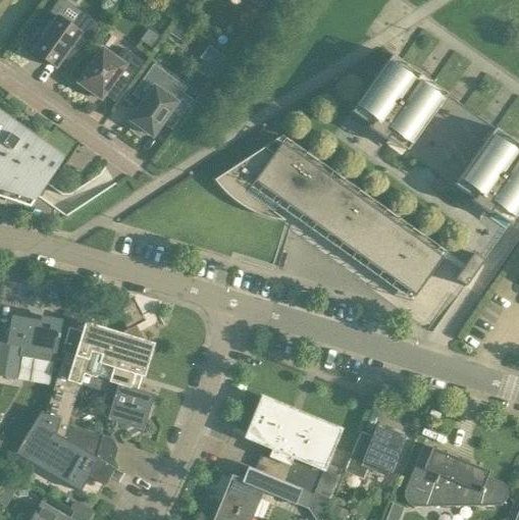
[(81,53),(96,31),(101,24),(83,10),(72,24),(58,14),(43,36),(39,33),(27,51),(44,63),(47,59),(56,66),(70,46),(81,53)]
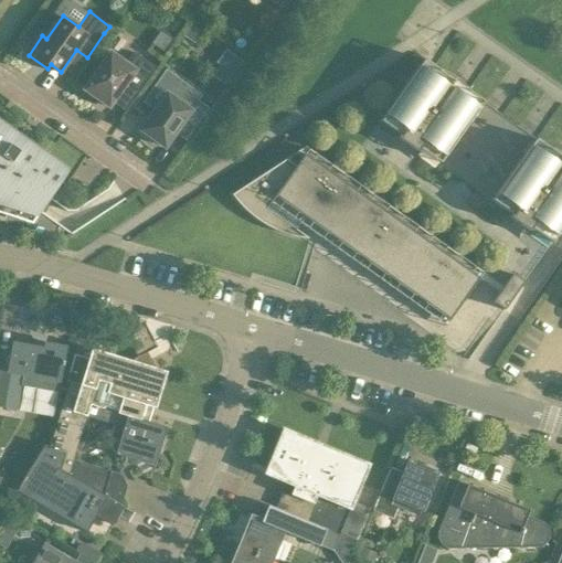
[(125,84),(136,92),(155,65),(135,51),(127,62),(112,51),(103,63),(98,60),(88,73),(93,76),(85,88),(86,89),(84,94),(96,103),(99,98),(109,106),(125,84)]
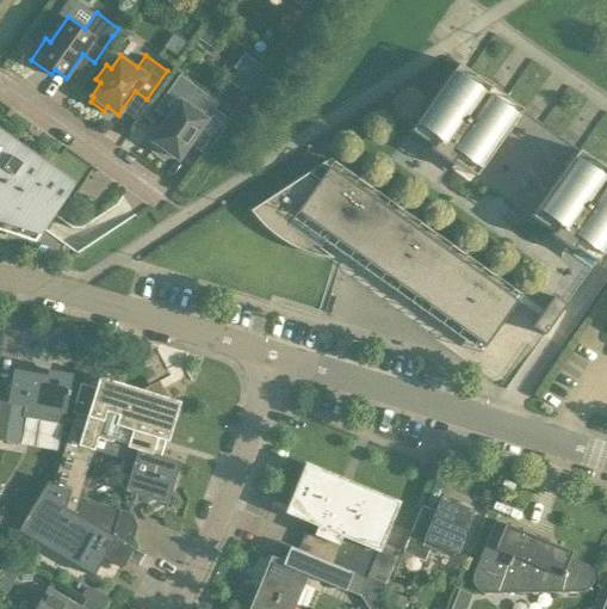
[(606,166),(525,109),(460,62),(417,122),(413,130),(433,145),(432,147),(443,157),(454,164),(457,161),(553,231),(552,233),(563,241),(576,250),(577,247),(598,262),(604,254),(606,250),(606,166)]
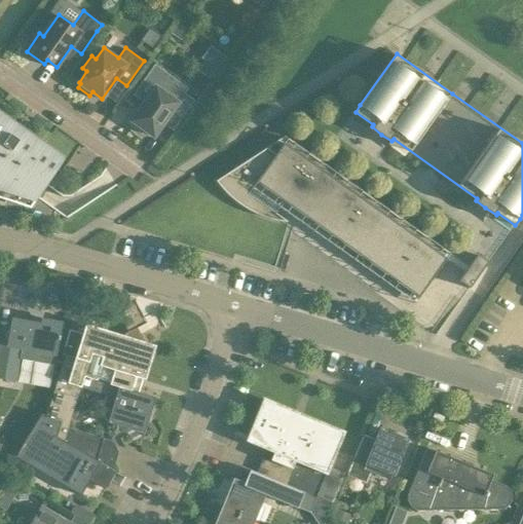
[(167,116),(178,123),(195,99),(175,84),(167,94),(156,85),(141,107),(139,105),(127,120),(143,132),(145,128),(154,136),(167,116)]
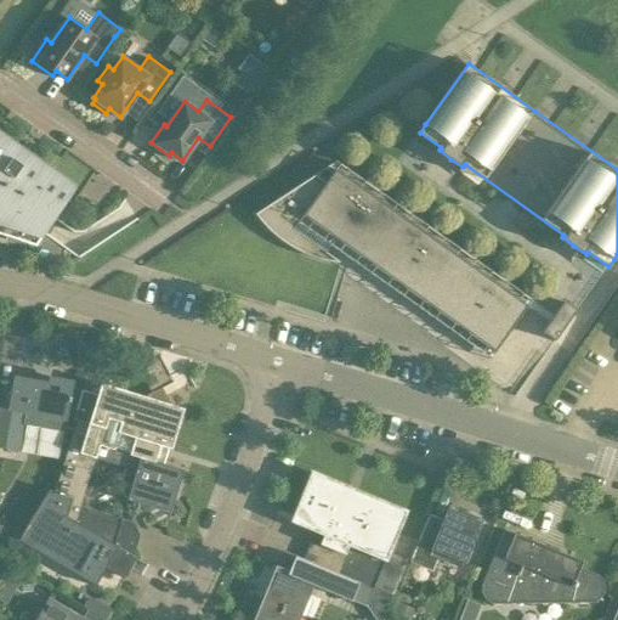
[(0,231),(35,243),(44,232),(74,189),(0,135),(0,231)]
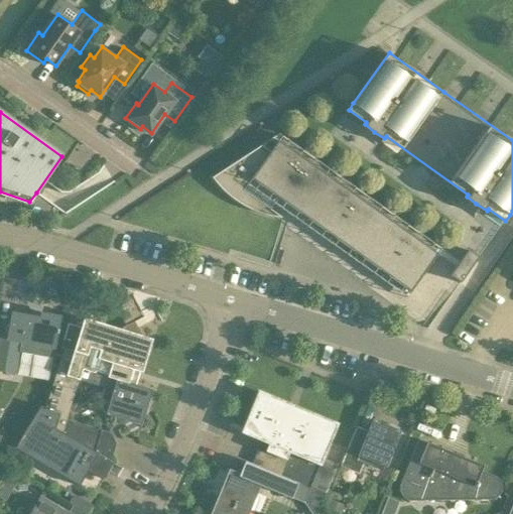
[(299,212),(412,291),(442,248),(282,134),(279,139),(276,135),(213,176),(220,185),(224,189),(228,194),(233,198),(237,201),(246,206),(250,208),(255,211),(260,212),(267,214),(274,216),(282,217),(271,209),(275,203),(295,217),(299,212)]
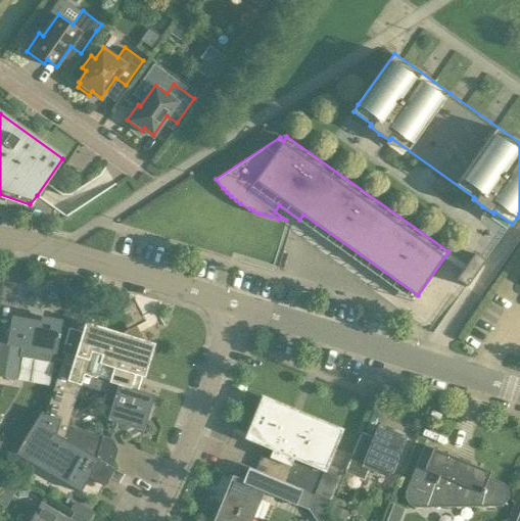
[(475,252),(457,279),(467,286),(485,259),(475,252)]
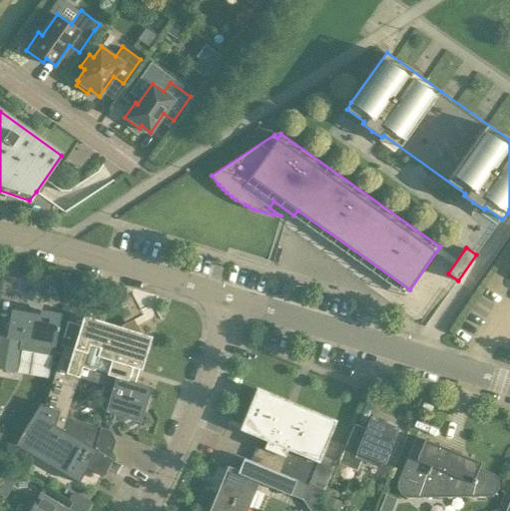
[(9,334),(0,332),(0,367),(20,371),(24,349),(53,355),(55,344),(54,344),(60,314),(42,311),(41,316),(13,310),(9,334)]
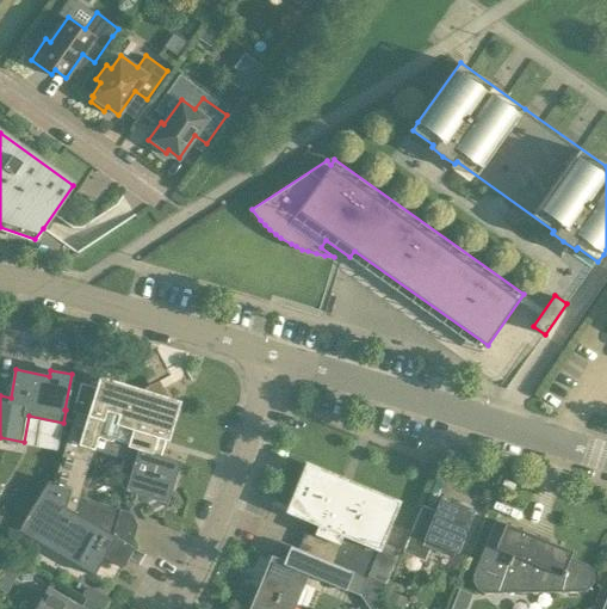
[(76,411),(55,483),(55,484),(82,491),(94,449),(124,457),(128,444),(161,454),(175,405),(101,385),(92,416),(76,411)]
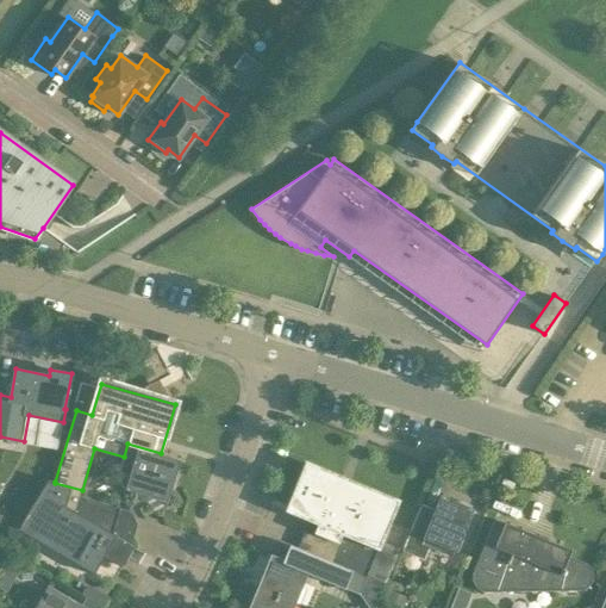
[(127,444),(124,457),(118,475),(126,490),(169,502),(181,459),(161,453),(127,444)]
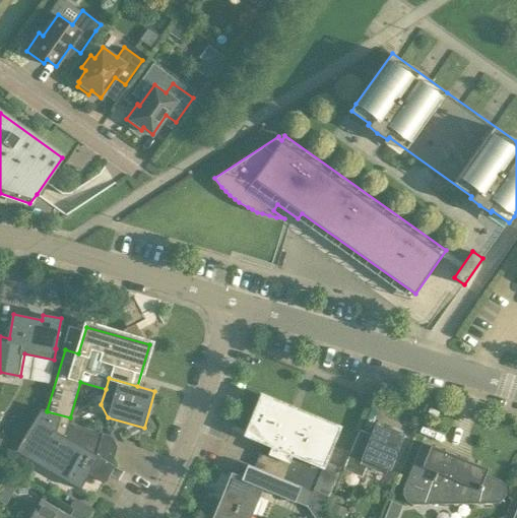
[(263,469),(315,491),(332,498),(344,468),(327,460),(341,428),(264,396),(248,434),(273,444),(263,469)]
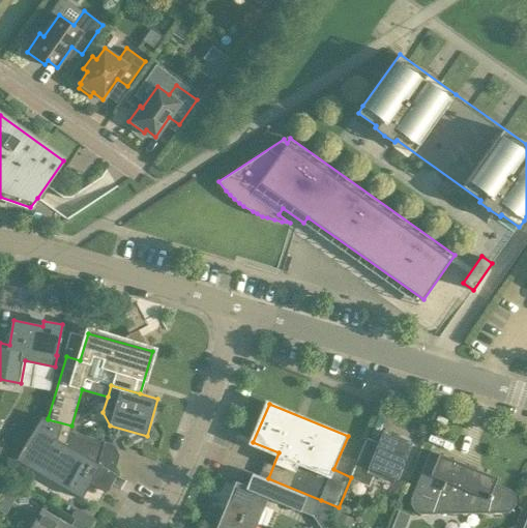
[(48,419),(48,418),(44,415),(17,459),(82,498),(92,481),(108,491),(118,474),(115,472),(120,455),(115,443),(70,430),(71,426),(48,419)]
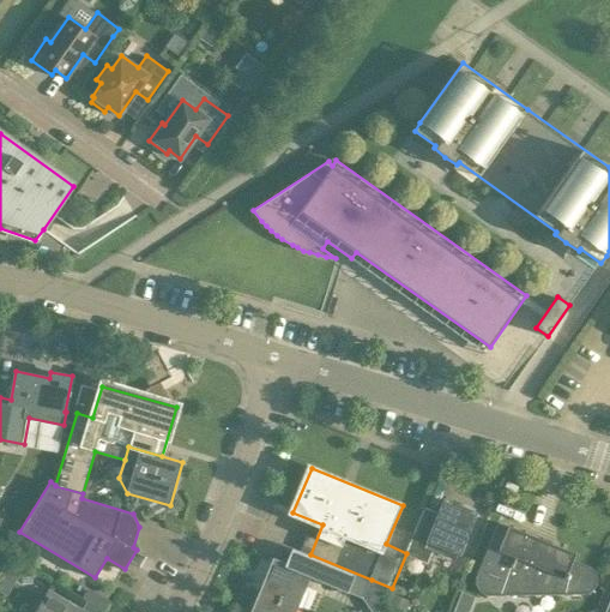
[(428,505),(406,553),(429,563),(438,544),(461,555),(479,511),(447,498),(441,511),(428,505)]
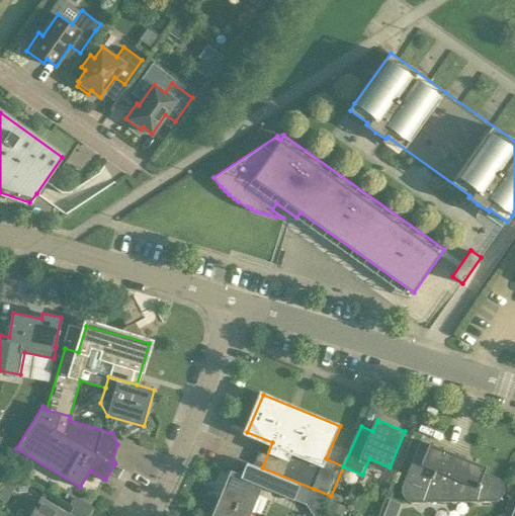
[(486,471),(488,466),(423,439),(405,483),(403,487),(404,489),(403,491),(404,494),(405,496),(406,498),(407,499),(410,500),(416,502),(495,501),(500,501),(501,500),(503,498),(504,496),(506,492),(506,487),(506,485),(505,483),(504,481),(499,477),(486,471)]
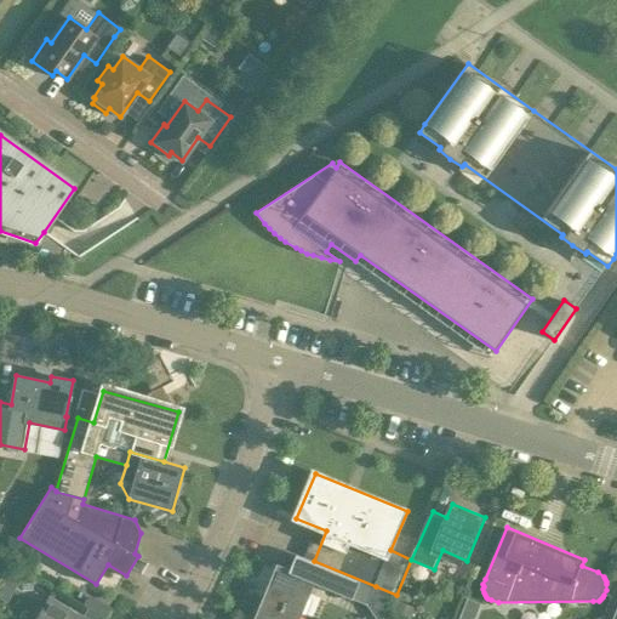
[(369,603),(376,586),(314,561),(296,554),(289,572),(275,566),(262,598),(300,613),(313,580),(369,603)]
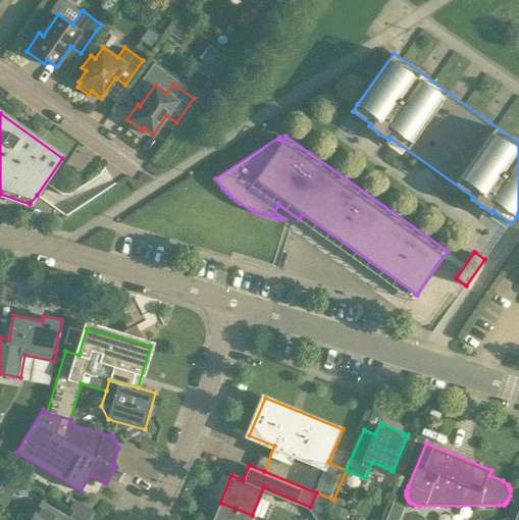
[(60,519),(64,514),(42,501),(30,519),(60,519)]
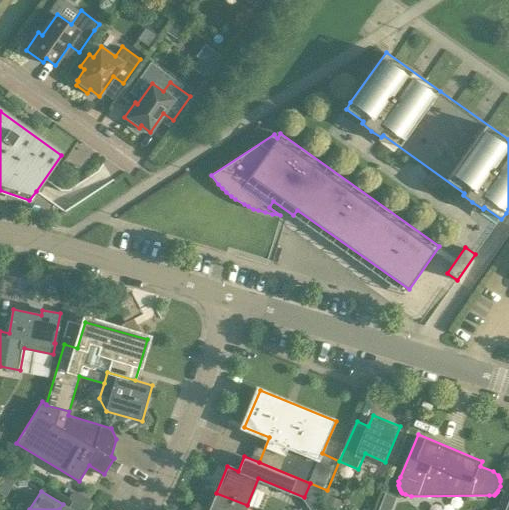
[(245,509),(247,505),(216,493),(209,509),(245,509)]
